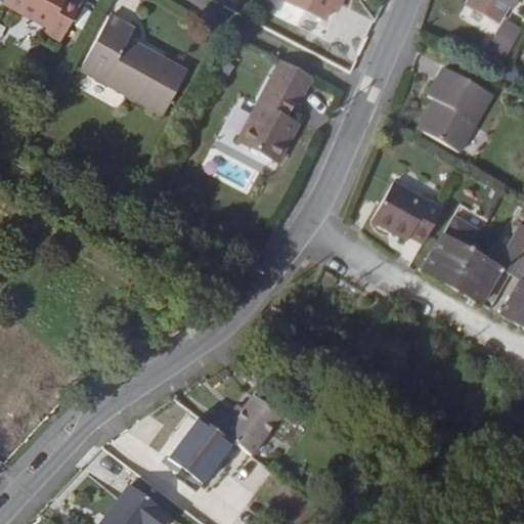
[(3,0),(2,3),(47,27),(45,33),(61,42),(82,5),(73,0),(3,0)]
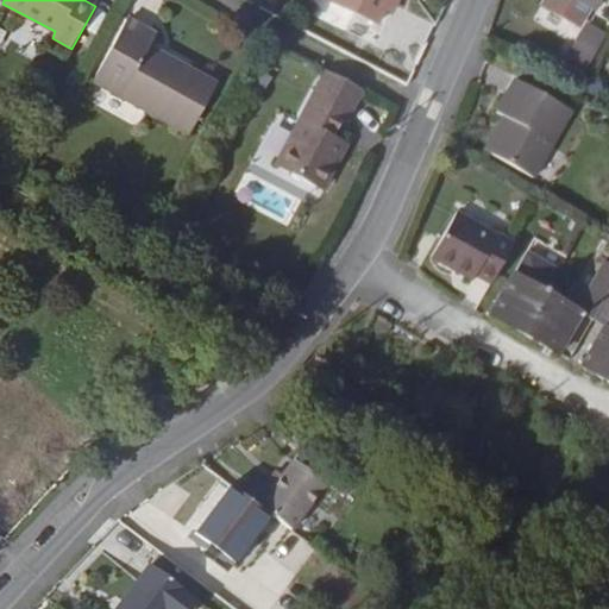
[(327,0),(378,24),(387,8),(390,0),(327,0)]
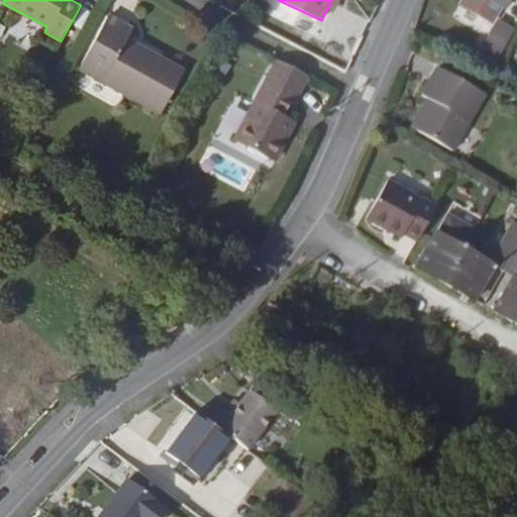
[(338,0),(331,0),(328,7),(334,11),(338,0)]
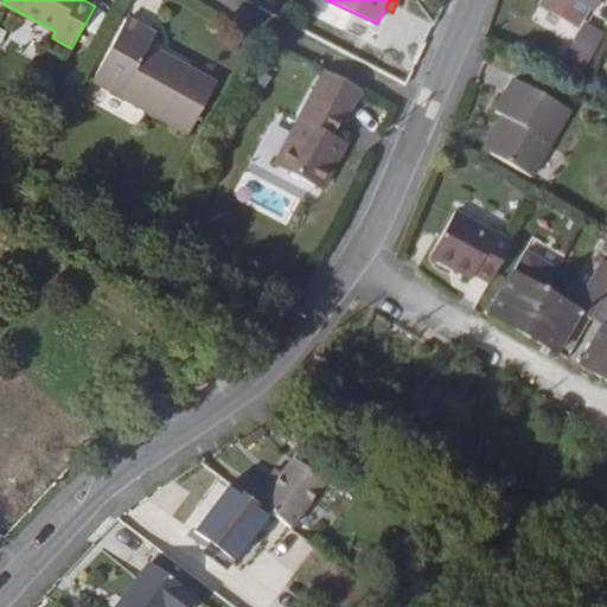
[(575,0),(593,10),(598,0),(575,0)]
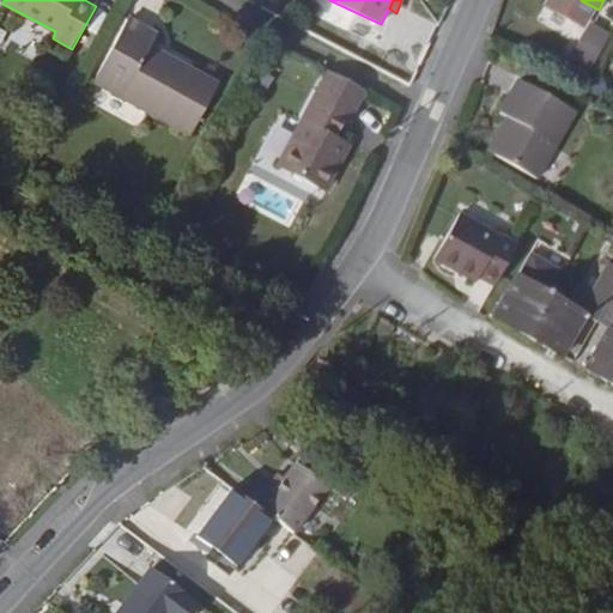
[(546,7),(539,22),(572,40),(580,26),(546,7)]
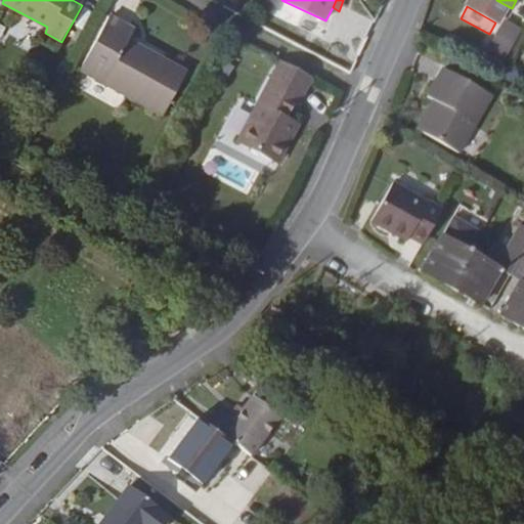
[(187,73),(130,40),(135,30),(110,16),(79,71),(162,117),(187,73)]
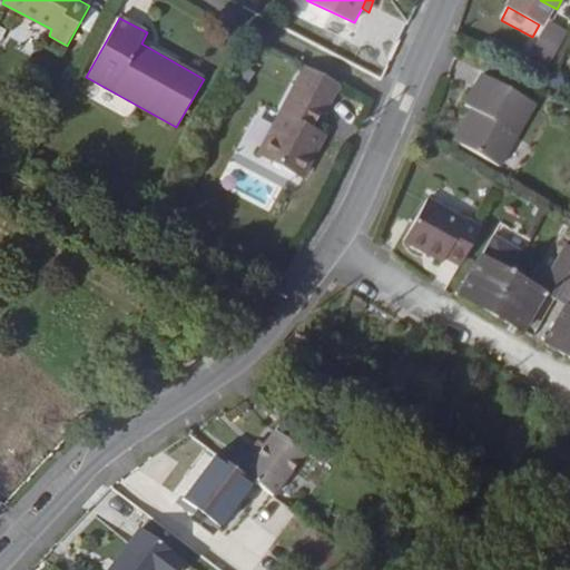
[(556,67),(569,35),(569,31),(548,22),(532,57),(556,67)]
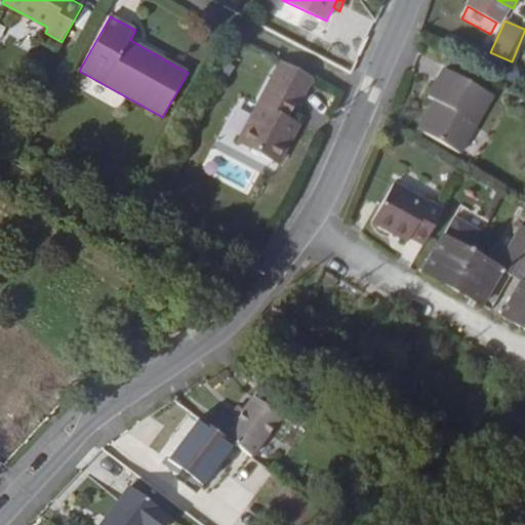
[(290,121),(313,77),(282,61),(239,143),(279,164),(291,138),(284,134),(290,121)]
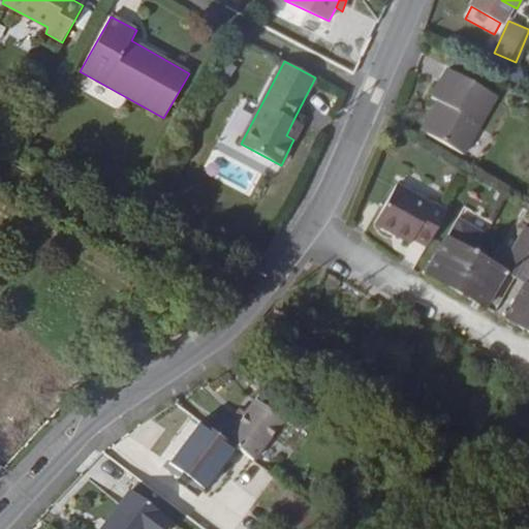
[(447,68),(431,97),(437,101),(421,131),(464,155),(497,97),(447,68)]
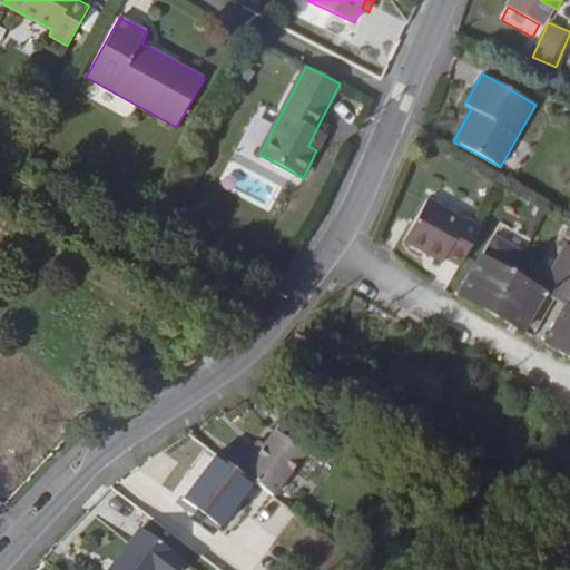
[(324,136),(315,131),(308,146),(316,150),(324,136)]
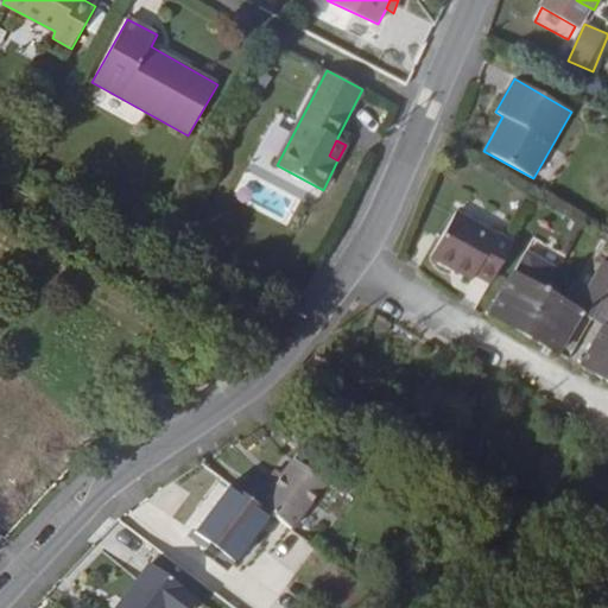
[(455,211),(429,257),(473,282),(476,276),(489,283),(511,241),(498,234),(498,236),(455,211)]
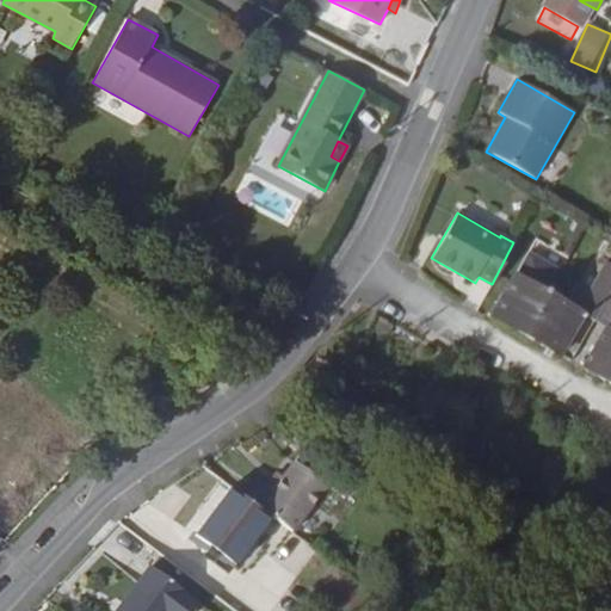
[(491,315),(525,335),(548,294),(561,270),(529,251),(514,275),(491,315)]
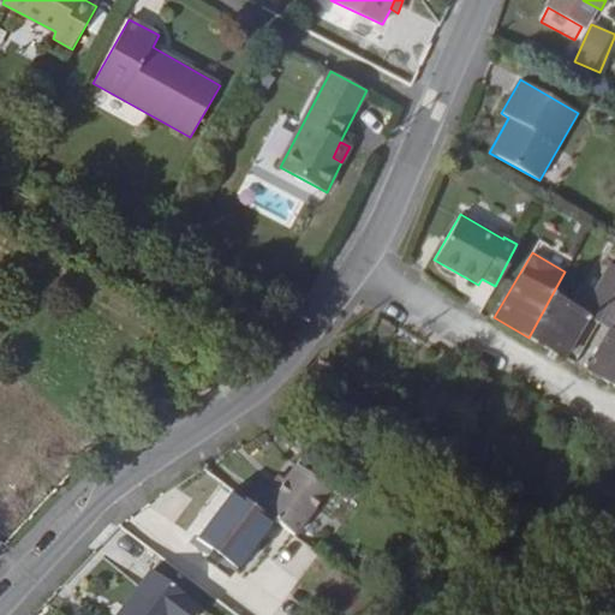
[(551,296),(529,338),(565,358),(587,316),(597,322),(614,288),(614,258),(611,264),(609,263),(591,294),(579,287),(568,305),(551,296)]
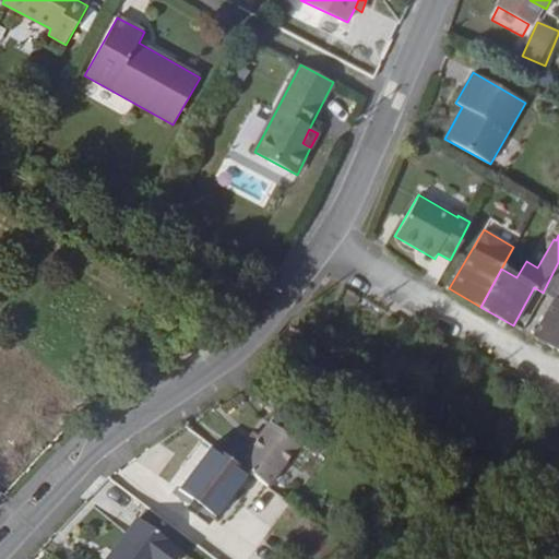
[(558,262),(543,293),(542,294),(554,300),(534,336),(558,349),(558,302),(558,304),(558,302),(558,262)]
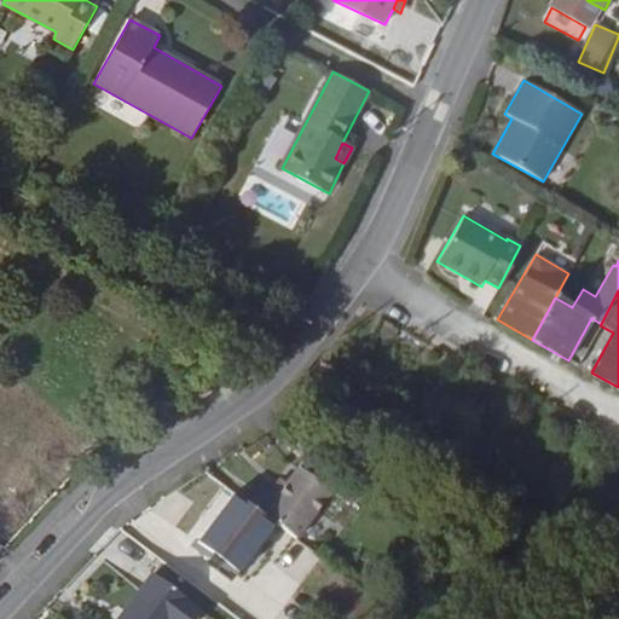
[(249,504),(276,525),(296,539),(331,491),(351,505),(366,485),(314,447),(299,468),(277,497),(264,487),(249,504)]
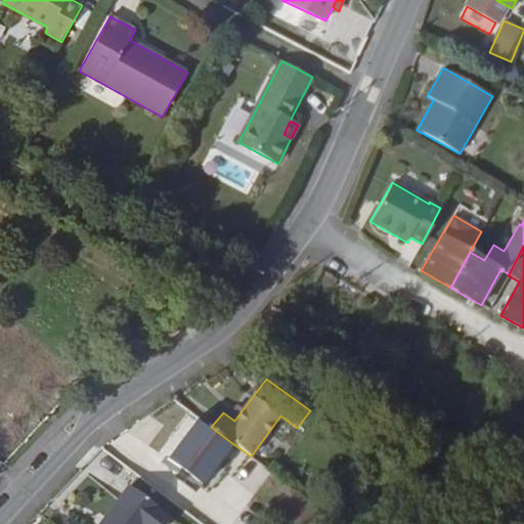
[(205,484),(233,444),(211,427),(197,417),(168,456),(205,484)]
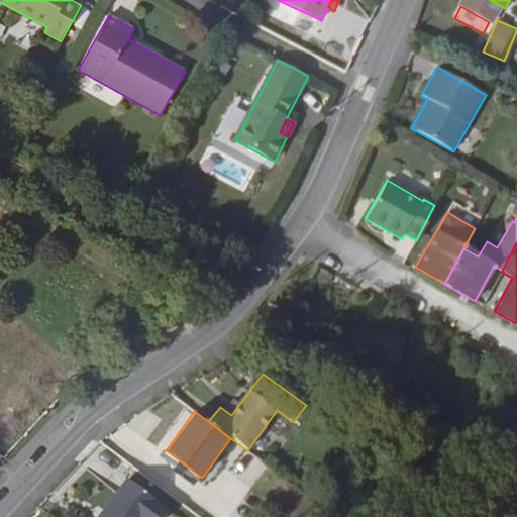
[(127,479),(97,516),(160,516),(167,509),(127,479)]
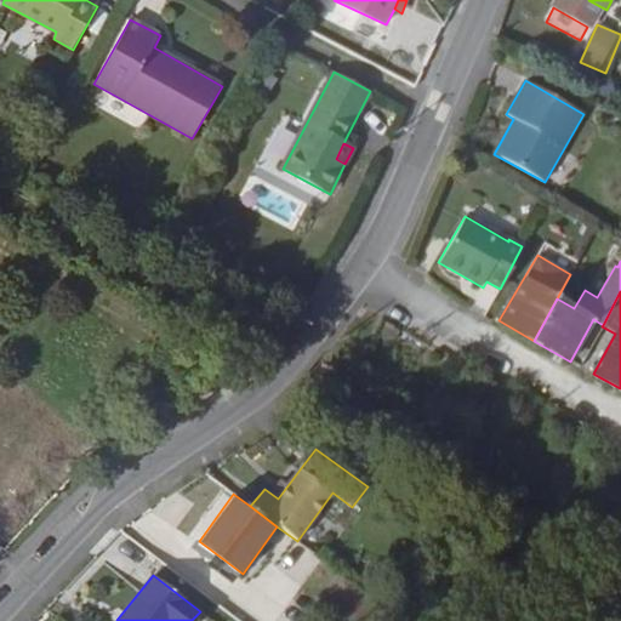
All buildings are outlined.
